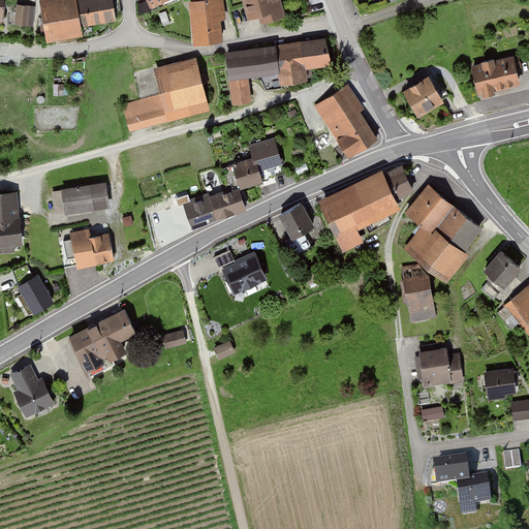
[(37,0),(44,40),(80,34),(79,27),(114,21),(110,0),(37,0)]
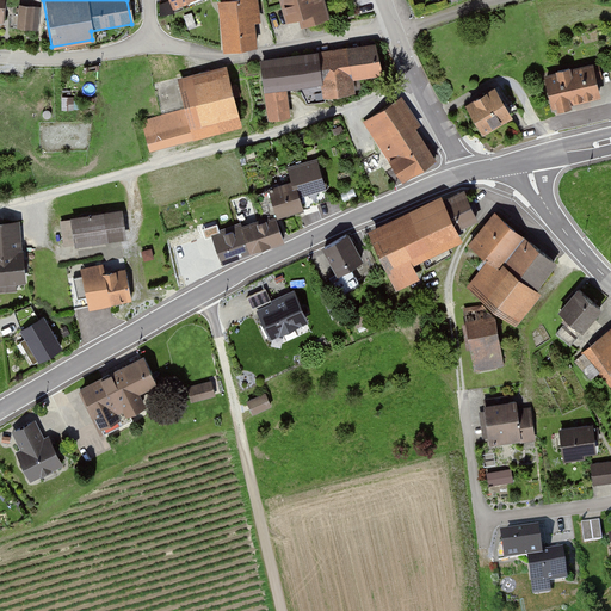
[(257,0),(221,0),(216,1),(223,51),(254,47),(251,24),(260,23),(257,0)]
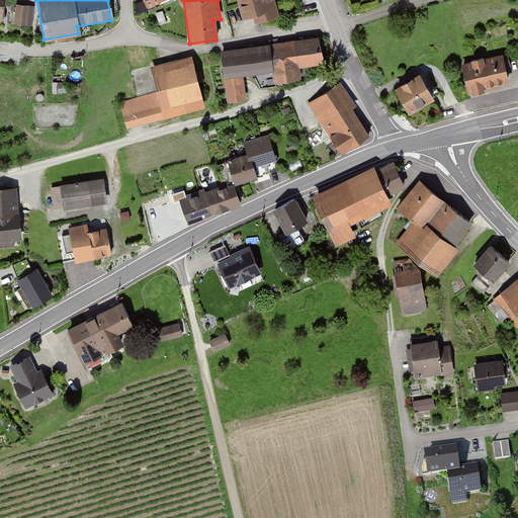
[(237,0),(242,16),(253,12),(256,22),(278,16),(272,0),(237,0)]
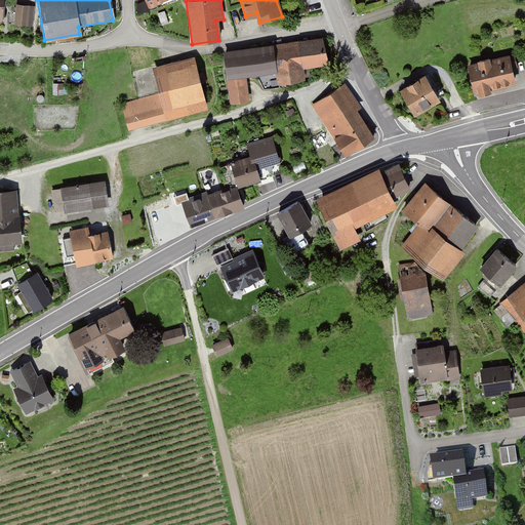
[(31,7),(14,5),(12,25),(29,27),(31,7)]
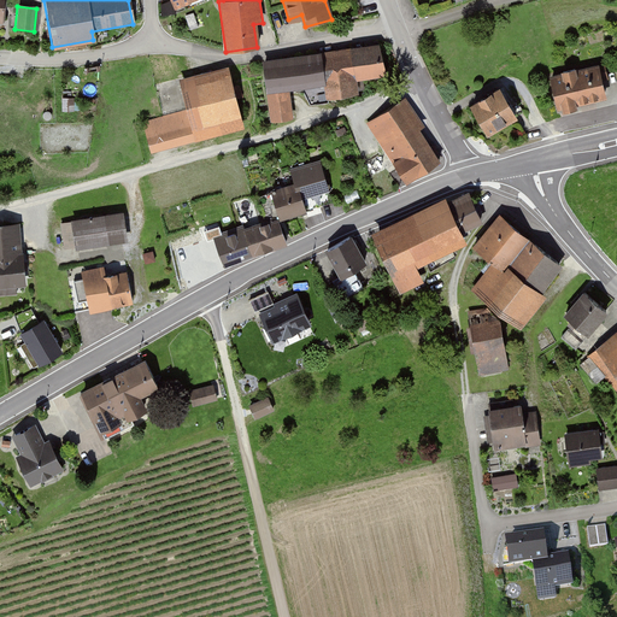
[(387,77),(381,42),(317,52),(322,84),(324,99),(358,94),(356,82),(387,77)]
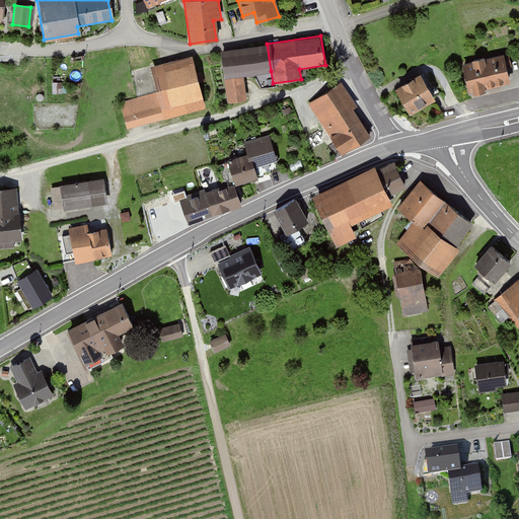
[(271,71),(267,44),(219,51),(227,102),(247,99),(243,75),(271,71)]
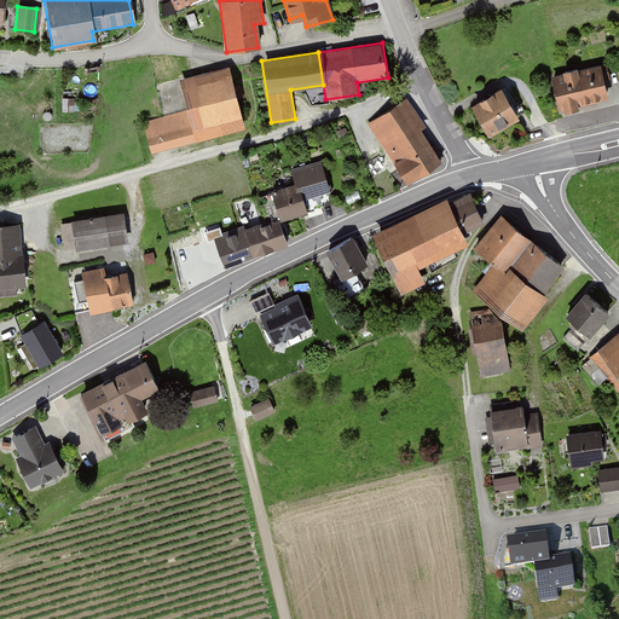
[(607,64),(549,77),(556,110),(606,99),(602,82),(609,81),(607,64)]
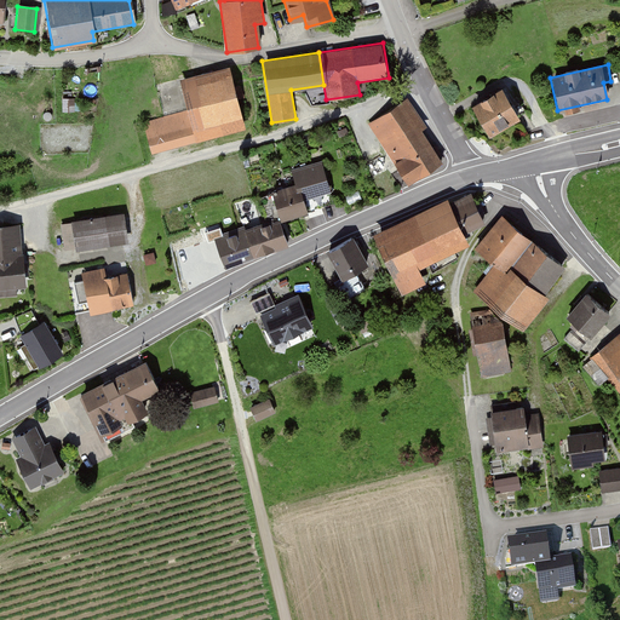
[(185,113),(144,124),(151,154),(246,130),(229,67),(177,81),(185,113)]
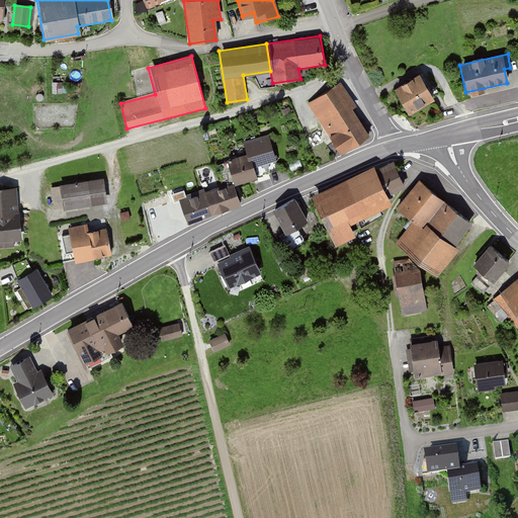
[(417,74),(392,87),(406,114),(431,100),(417,74)]
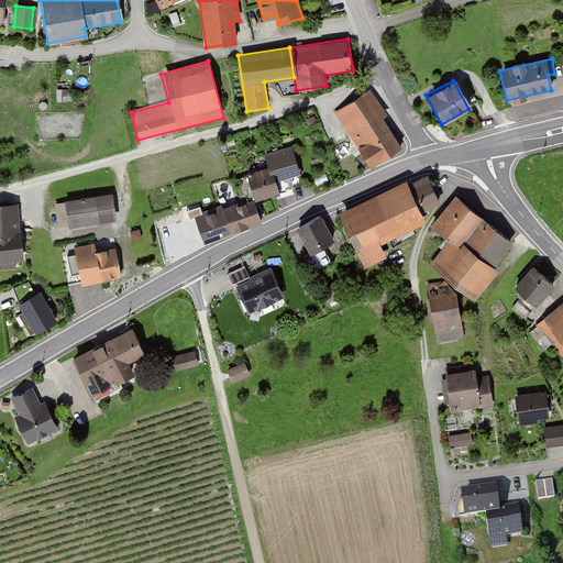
[(372,90),(334,114),(370,168),(400,148),(382,120),(388,116),(372,90)]
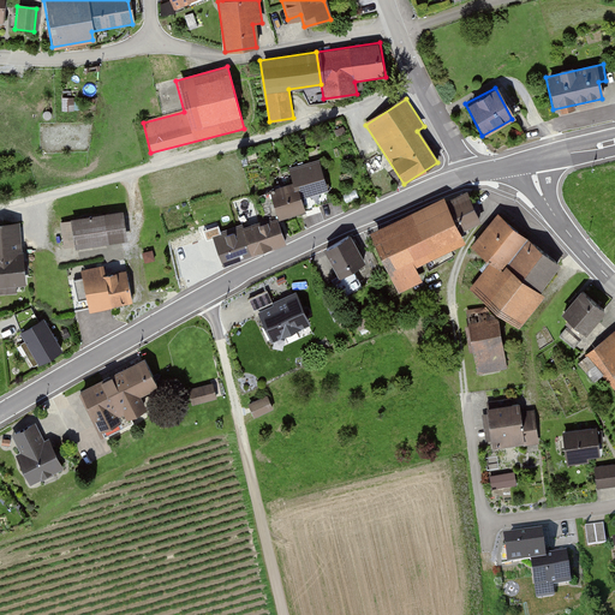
[(292,189),(269,196),(276,218),(302,210),(298,198),(328,190),(321,167),(288,177),(292,189)]
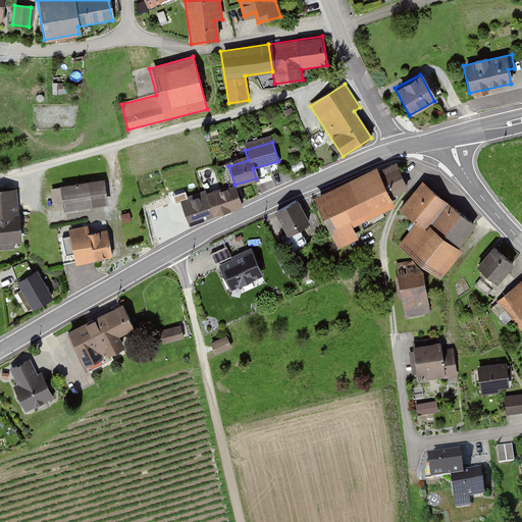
[(376,167),(312,199),(336,250),(356,240),(350,227),(394,206),(389,199),(408,190),(396,163),(378,171),(376,167)]
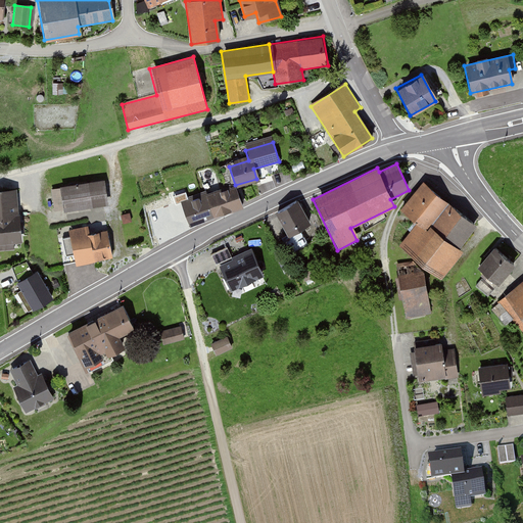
[(105,179),(61,185),(65,210),(109,204),(105,179)]
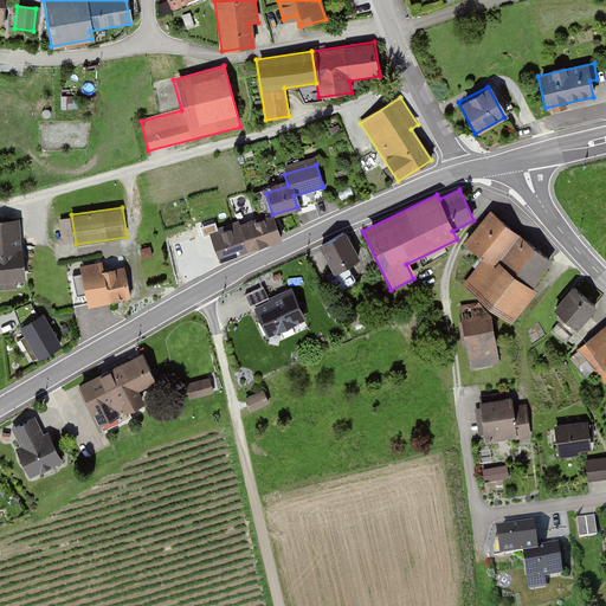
[(465,242),(482,256),(491,263),(515,233),(488,212),(465,242)]
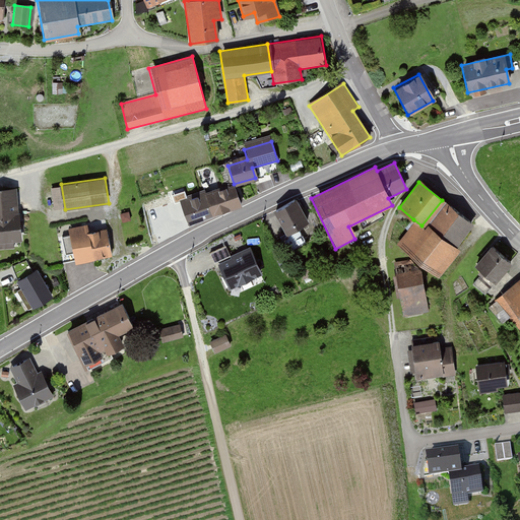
[(203,190),(178,199),(187,226),(241,208),(234,184),(204,194),(203,190)]
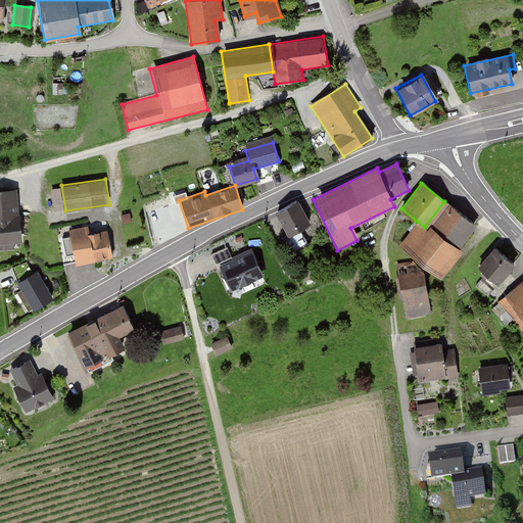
[(19,188),(0,189),(0,250),(15,250),(15,243),(24,243),(19,188)]
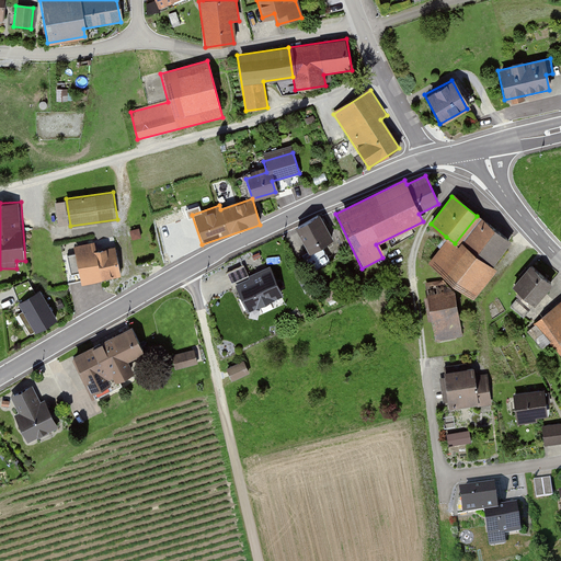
[(321,214),(297,226),(310,251),(334,238),(321,214)]
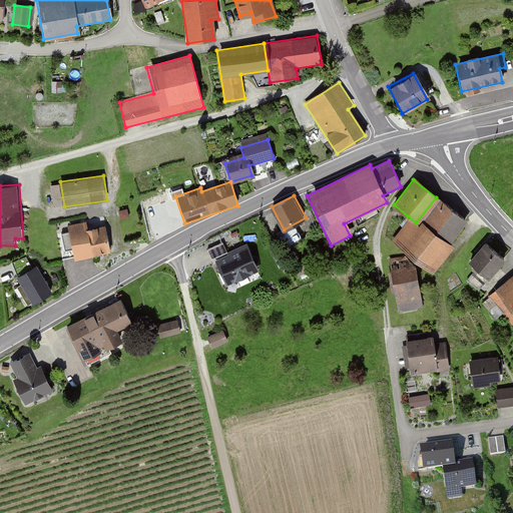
[(408,216),(393,235),(429,264),(463,218),(436,197),(416,222),(408,216)]
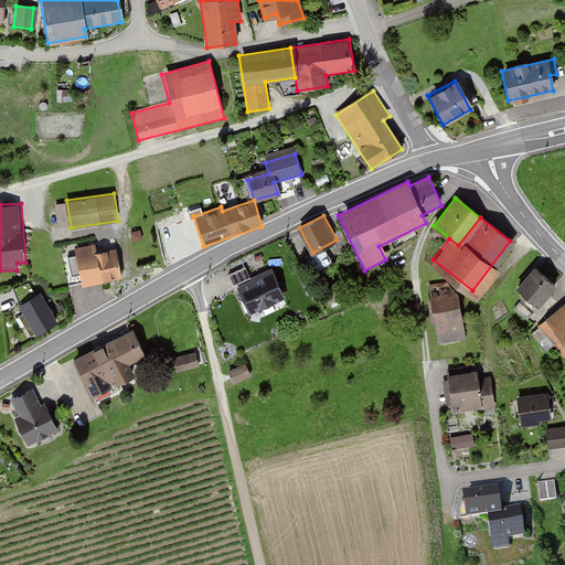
[(141,233),(131,234),(132,243),(142,242),(141,233)]
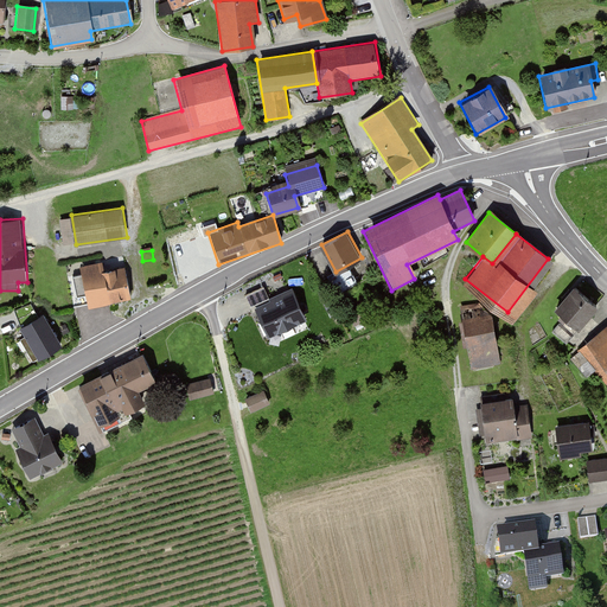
[(103,262),(81,267),(89,306),(131,296),(123,264),(104,269),(103,262)]
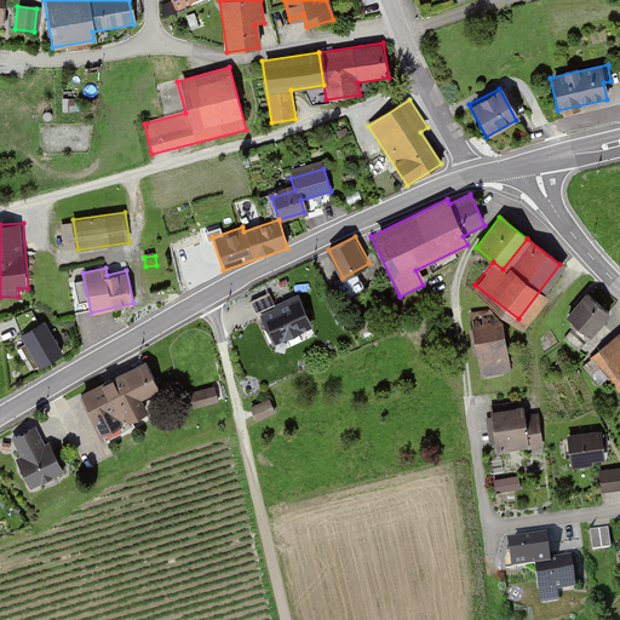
[(271,291),(253,299),(273,344),(315,326),(300,293),(277,303),(271,291)]
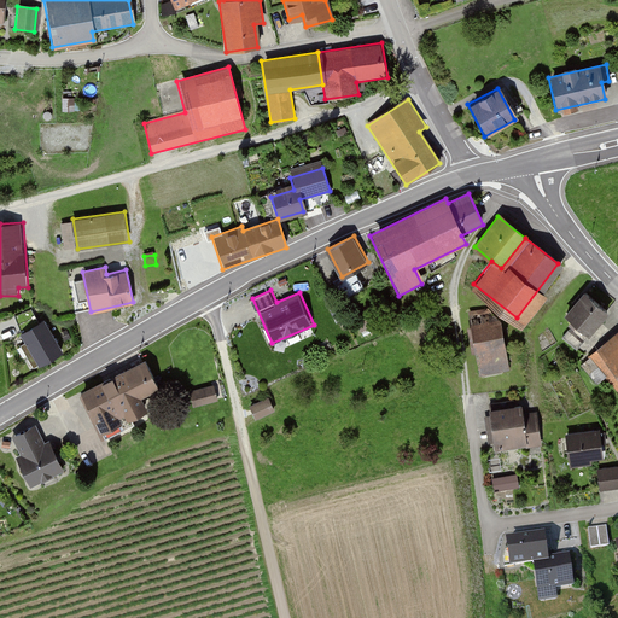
[(606,313),(581,295),(561,321),(587,339),(606,313)]
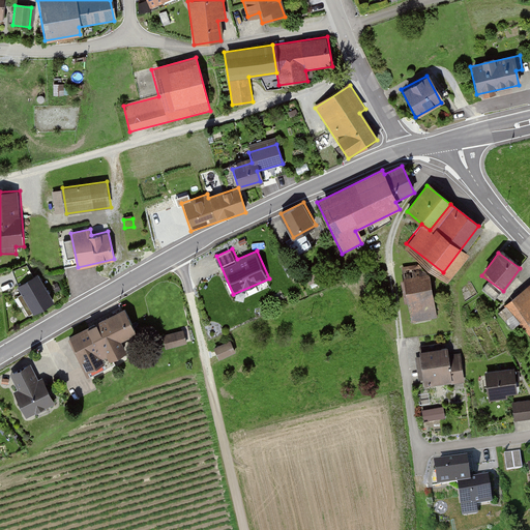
[(425,269),(405,272),(410,316),(432,313),(425,269)]
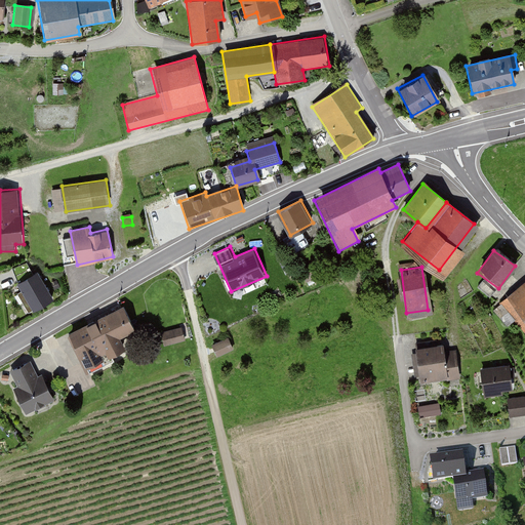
[(37,270),(16,282),(32,310),(53,298),(37,270)]
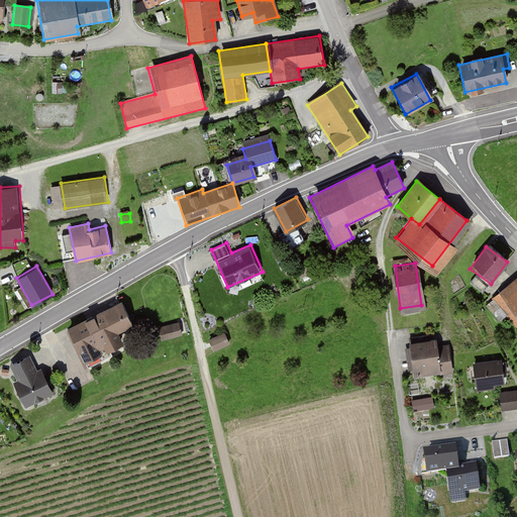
[(516,277),(498,293),(516,316),(516,277)]
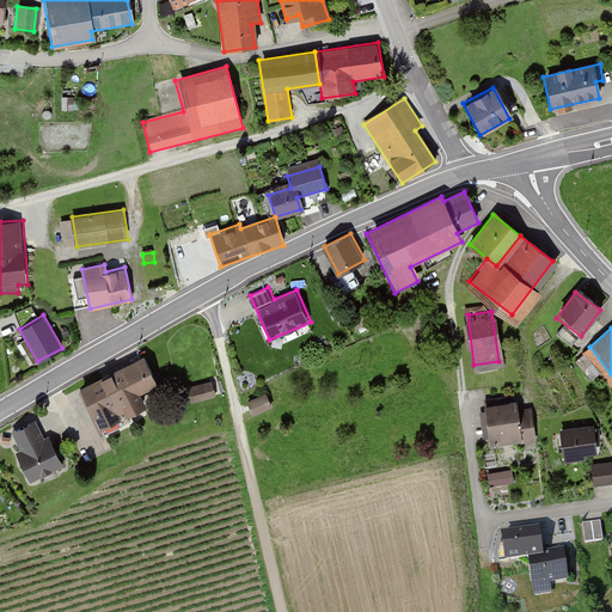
[(160,399),(141,357),(120,368),(139,409),(160,399)]
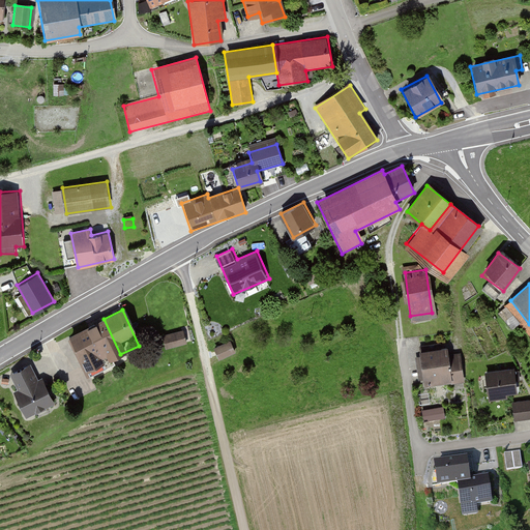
[(120,354),(104,319),(85,328),(102,363),(120,354)]
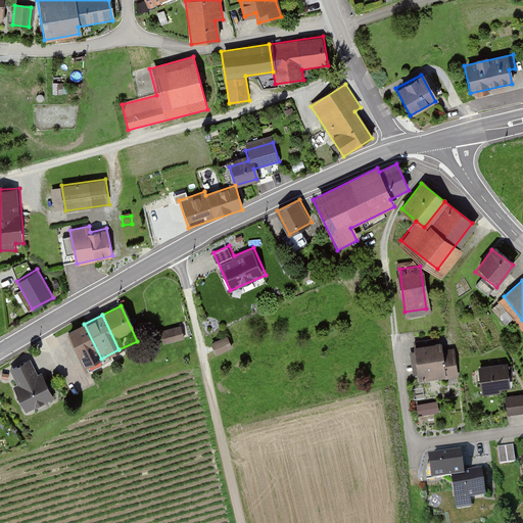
[(101,359),(84,324),(65,332),(83,367),(101,359)]
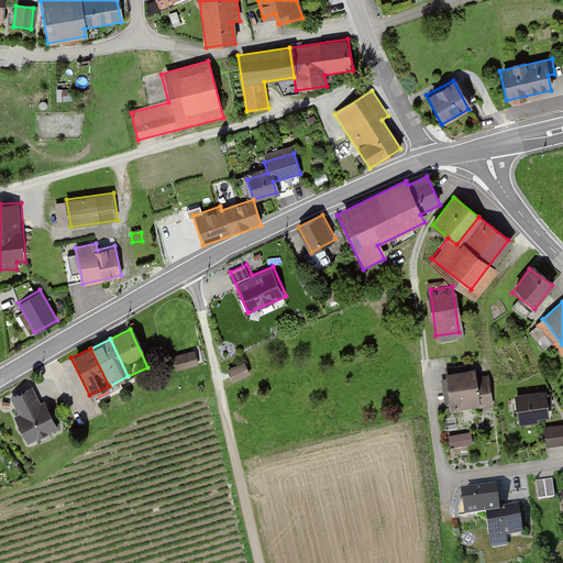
[(196,353),(172,359),(175,373),(199,368),(196,353)]
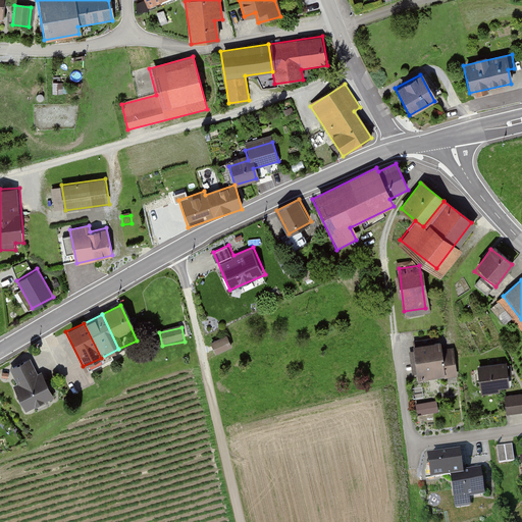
[(226,338),(210,345),(215,357),(231,351),(226,338)]
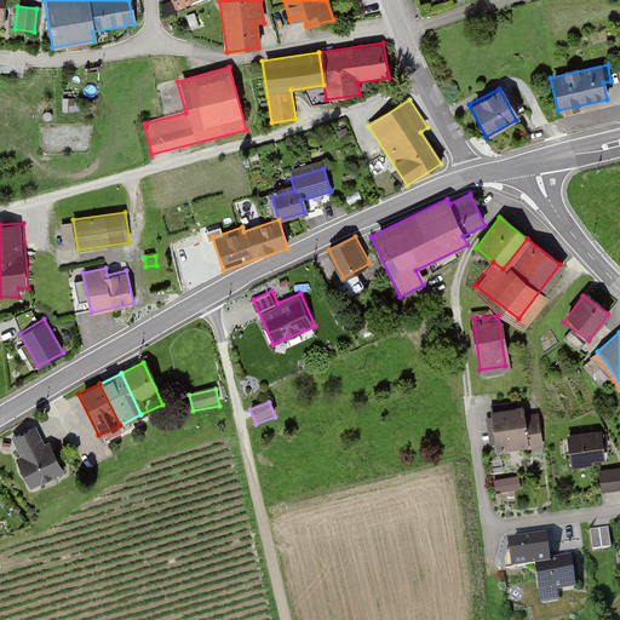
[(522,409),(491,413),(495,454),(544,448),(540,419),(523,420),(522,409)]
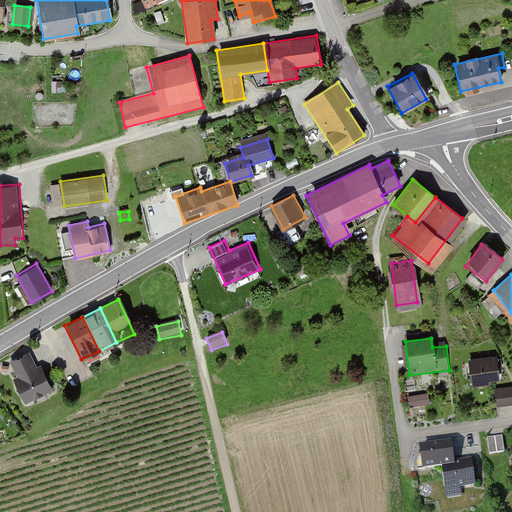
[(17,379),(12,381),(24,406),(53,393),(41,367),(37,369),(29,353),(9,363),(17,379)]
